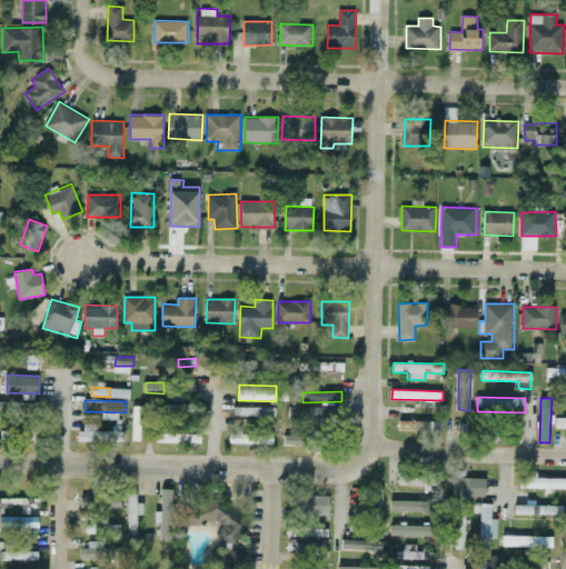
[(132,440),(145,440),(145,406),(133,405),(132,440)]
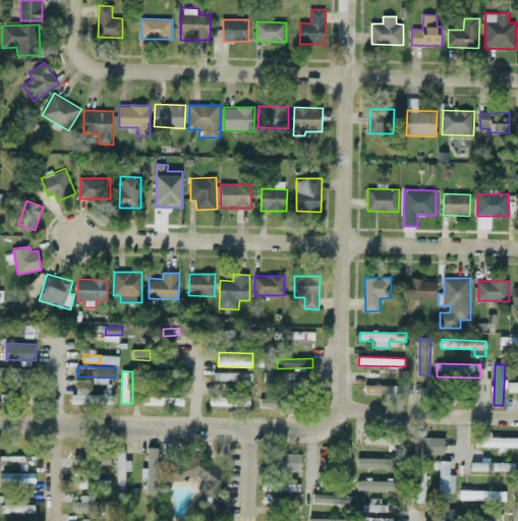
[(150,380),(171,380),(171,371),(151,370),(150,380)]
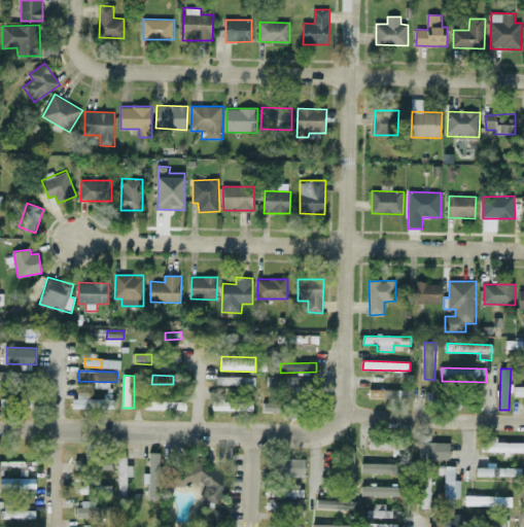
[(256,377),(217,377),(217,387),(256,388),(256,377)]
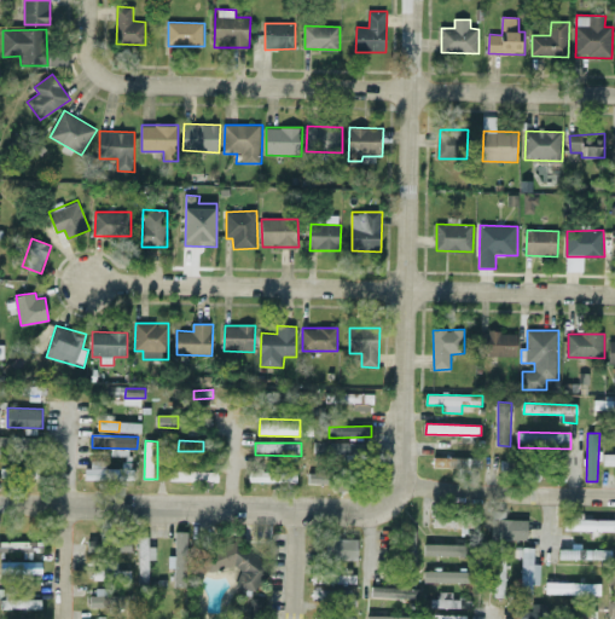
[(315,455),(344,455),(344,462),(365,462),(365,444),(317,443),(315,455)]
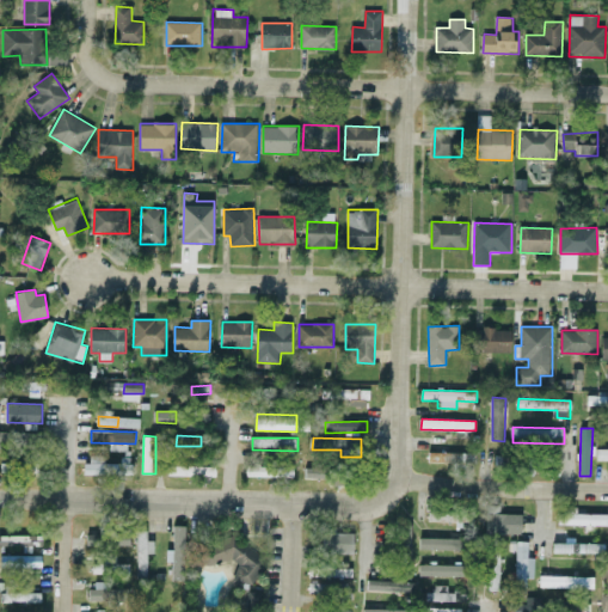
[(477,464),(478,453),(430,452),(430,461),(477,464)]
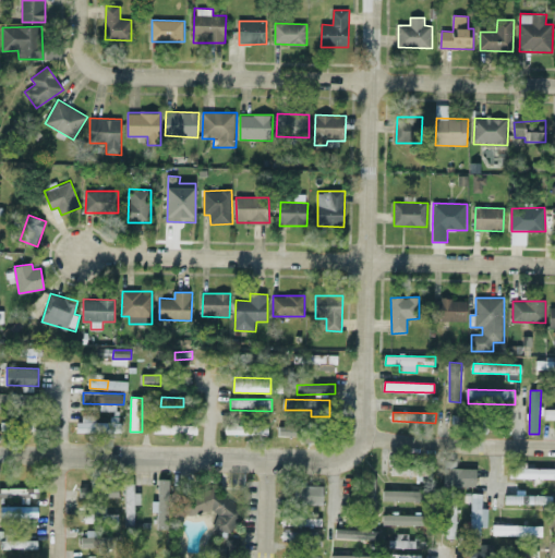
[(97,415),(80,415),(80,432),(121,433),(121,423),(97,422),(97,415)]
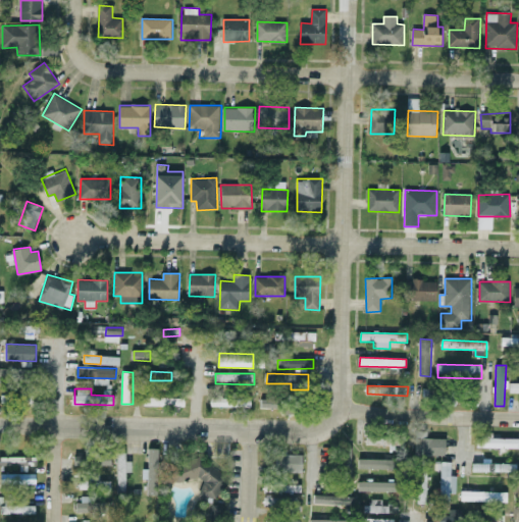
[(211,397),(211,407),(252,408),(252,398),(211,397)]
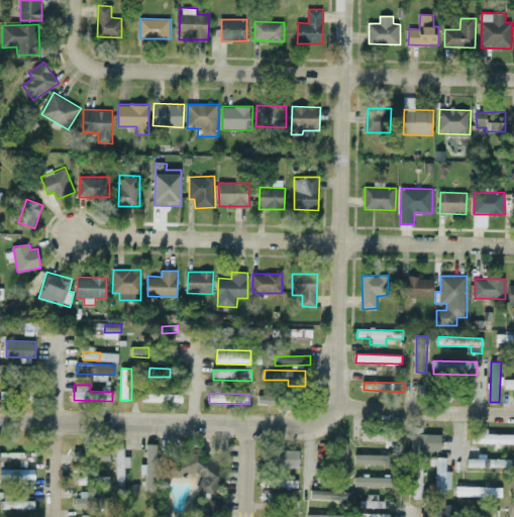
[(167,395),(146,394),(146,402),(167,402),(167,395)]
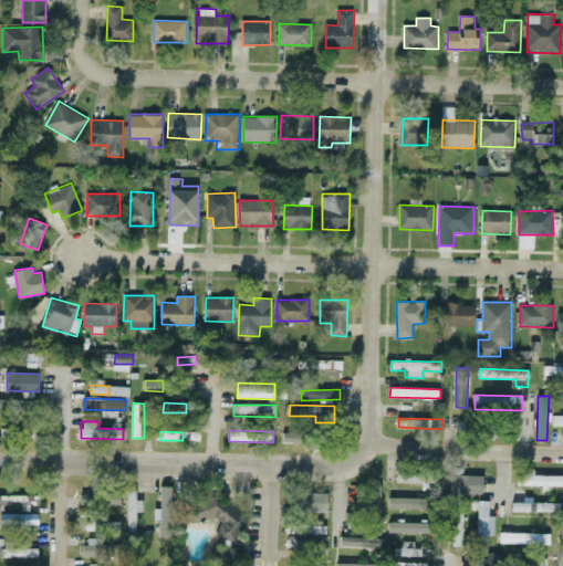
[(301,442),(301,433),(284,433),(283,442),(301,442)]
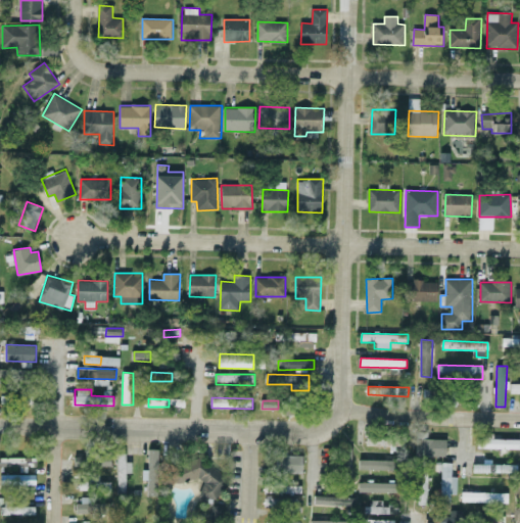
[(368,435),(368,445),(404,446),(404,436),(368,435)]
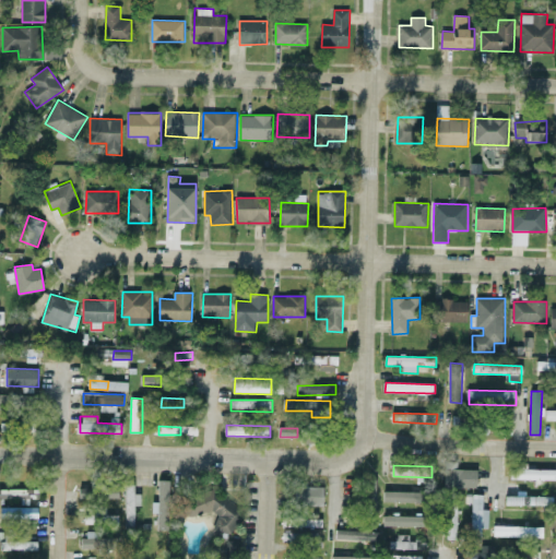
[(555,468),(512,468),(512,479),(555,480),(555,468)]
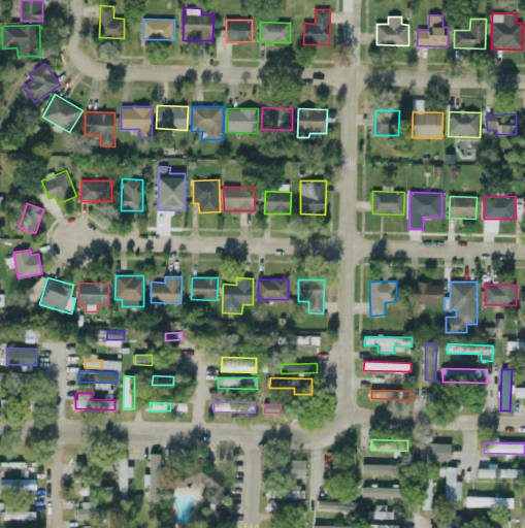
[(452,443),(423,443),(422,460),(452,461),(452,443)]
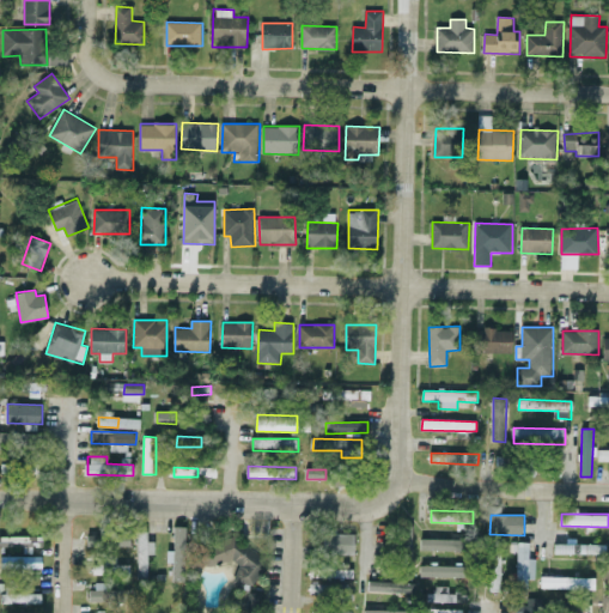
[(414,526),(401,526),(400,560),(413,560),(414,526)]
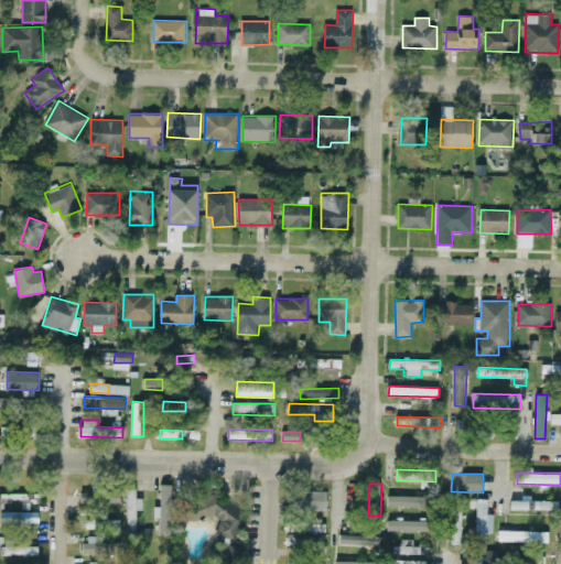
[(160,534),(171,534),(173,485),(162,485),(160,534)]
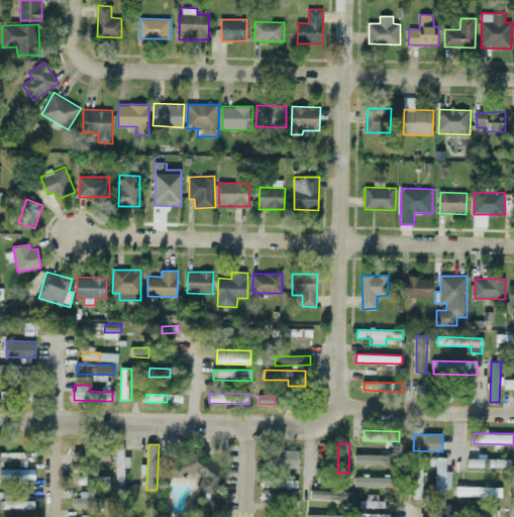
[(117,487),(125,487),(124,468),(131,468),(131,455),(125,455),(124,447),(115,448),(117,487)]
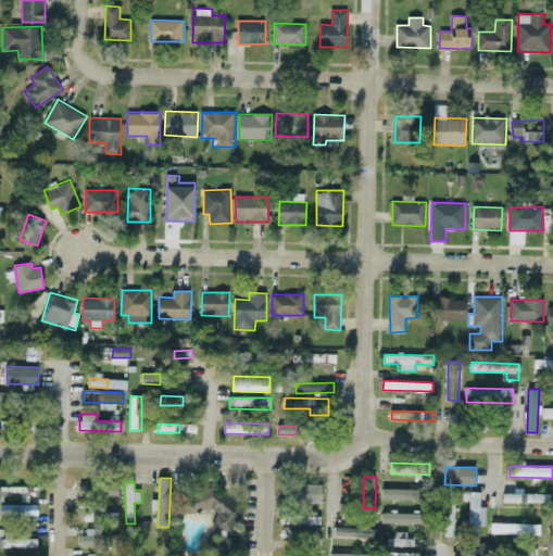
[(216,517),(212,527),(229,534),(243,503),(200,484),(191,505),(216,517)]
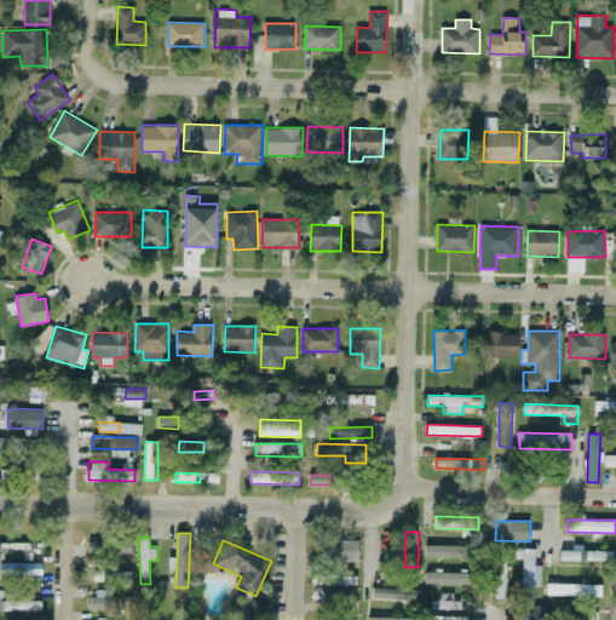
[(33,541),(1,543),(1,554),(33,552),(33,541)]
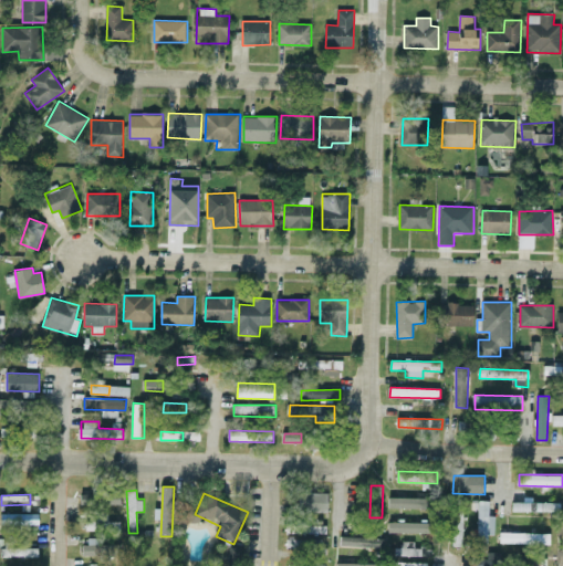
[(329,505),(329,494),(306,494),(306,505),(329,505)]
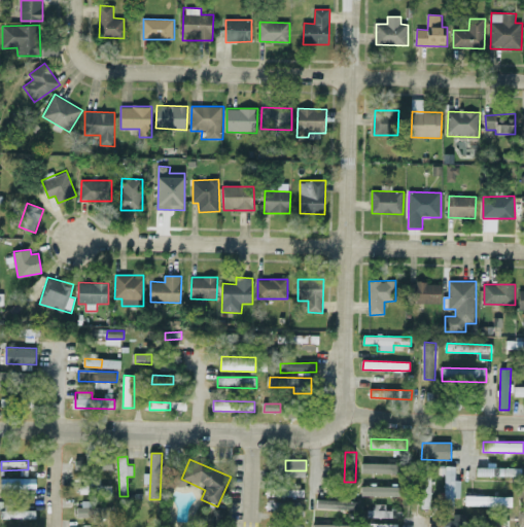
[(397,464),(362,463),(362,473),(397,473),(397,464)]
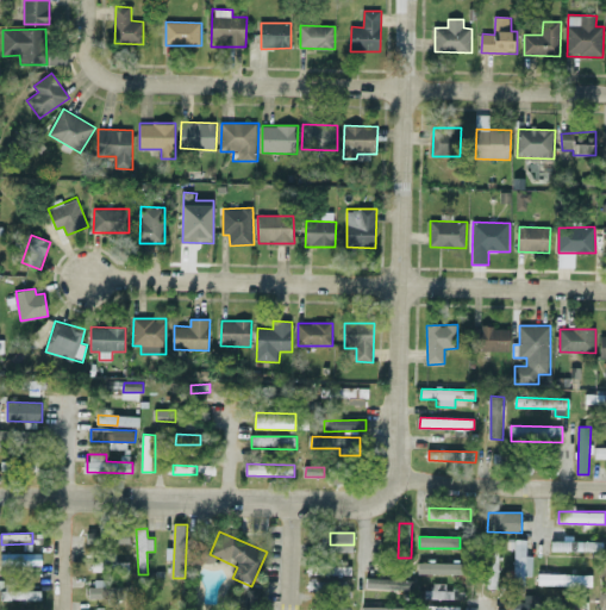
[(514,589),(525,589),(525,577),(533,577),(533,556),(526,556),(528,540),(510,540),(510,551),(516,551),(514,589)]
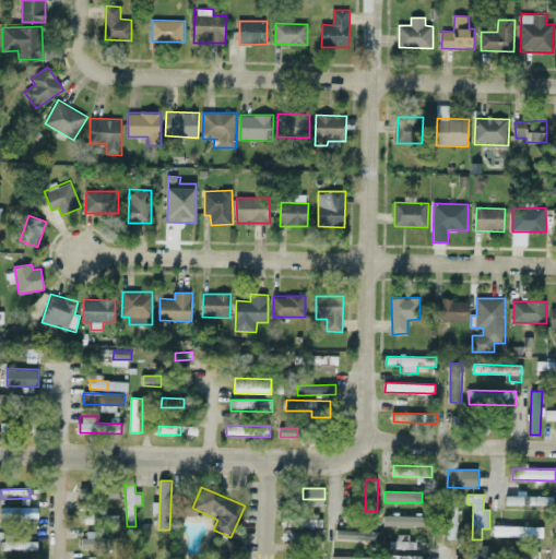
[(507,506),(554,507),(555,497),(507,496),(507,506)]
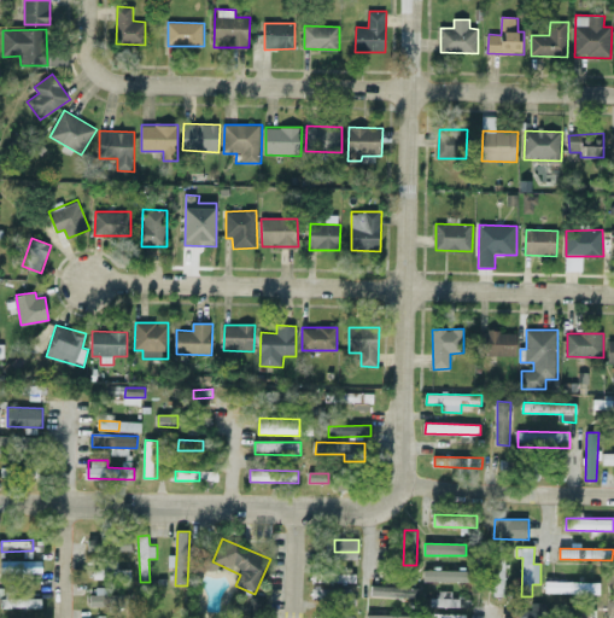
[(42,561),(1,560),(1,572),(42,572),(42,561)]
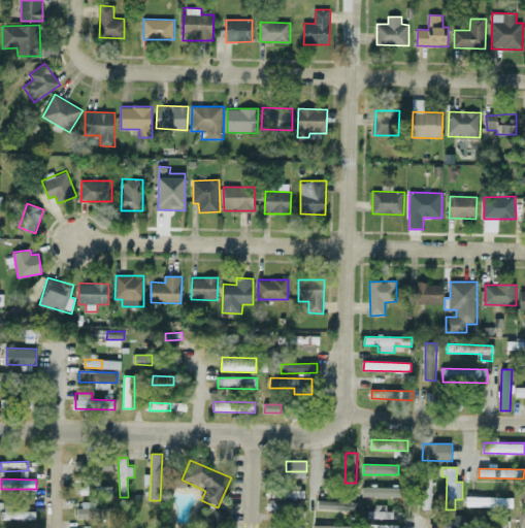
[(91,487),(80,486),(80,494),(112,495),(112,487),(100,486),(100,479),(91,479),(91,487)]
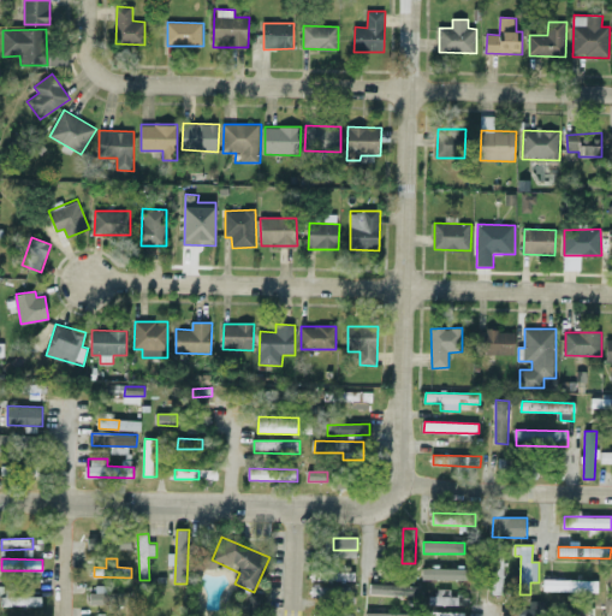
[(504,596),(505,558),(494,558),(493,594),(504,596)]
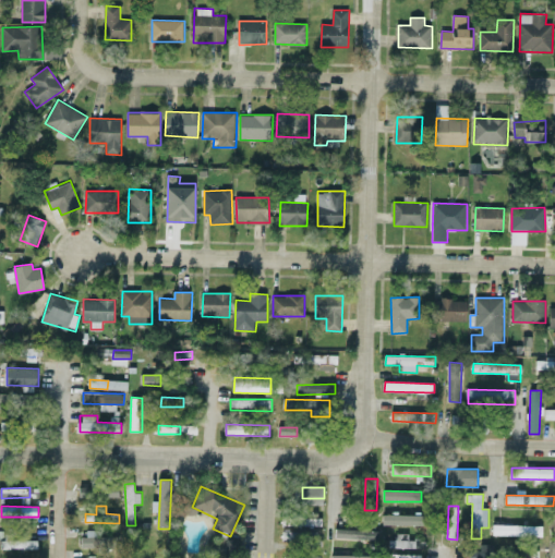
[(384,525),(424,526),(424,516),(384,516),(384,525)]
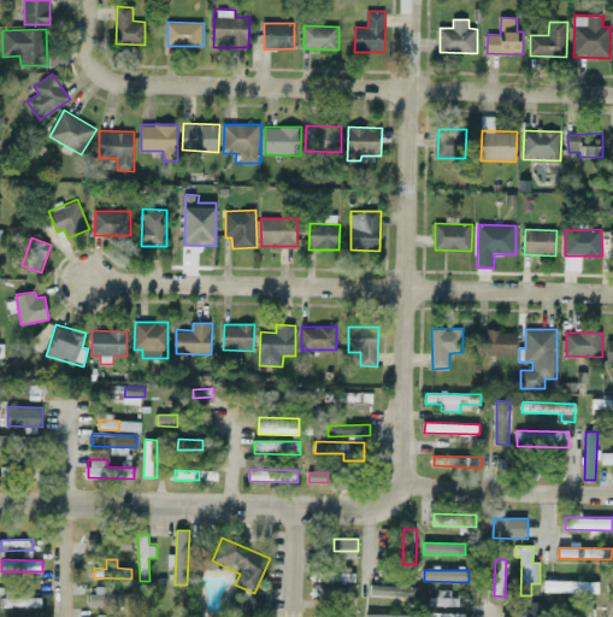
[(600,594),(600,582),(546,580),(546,593),(600,594)]
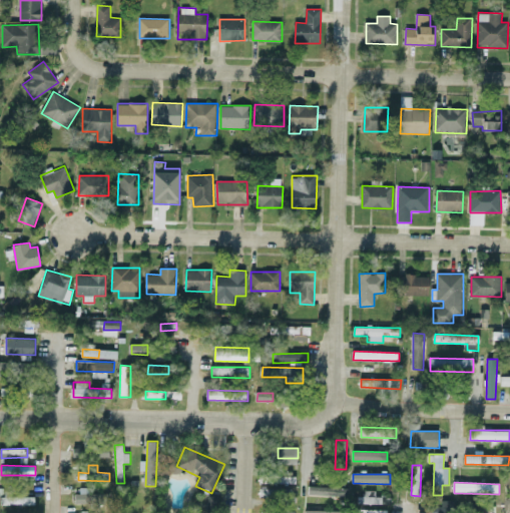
[(79,494),(75,494),(74,502),(94,503),(95,488),(79,487),(79,494)]
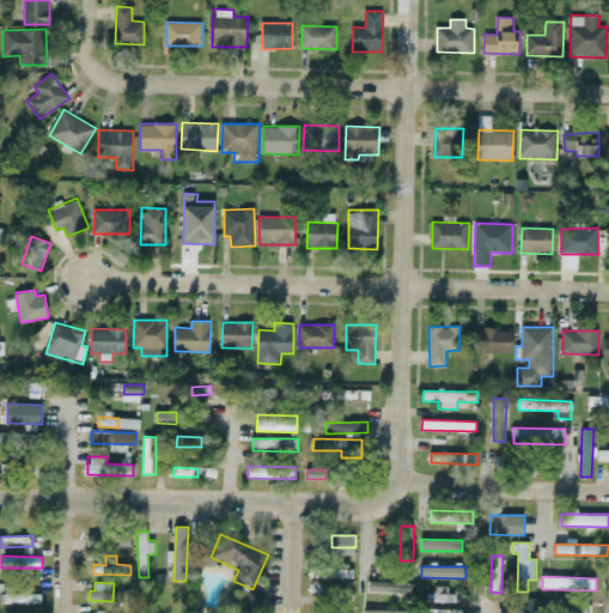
[(416,583),(395,583),(395,595),(416,595),(416,583)]
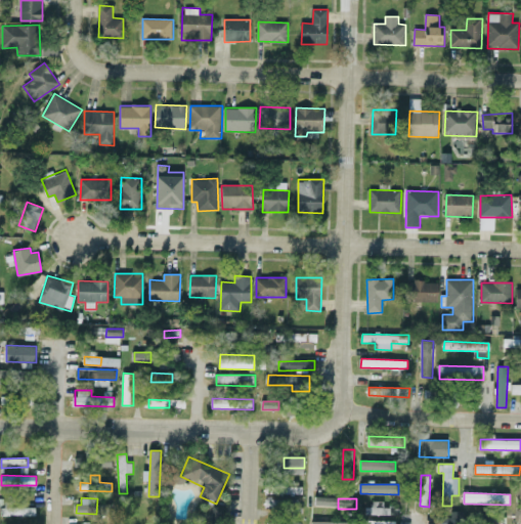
[(298,499),(266,499),(267,509),(298,508),(298,499)]
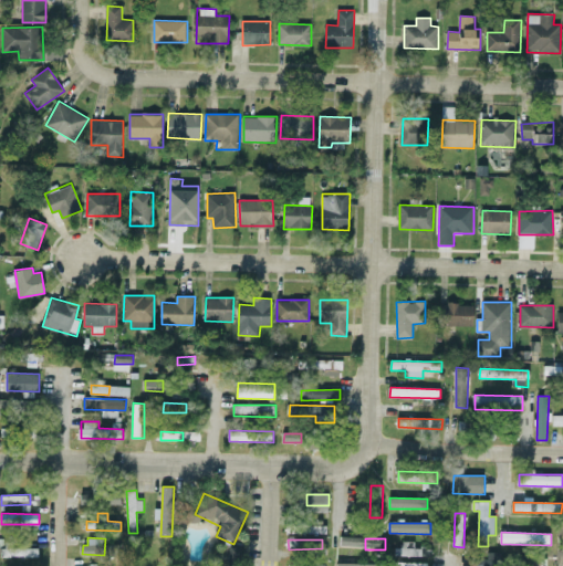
[(416,542),(402,542),(402,548),(396,548),(396,556),(433,556),(433,548),(416,548),(416,542)]
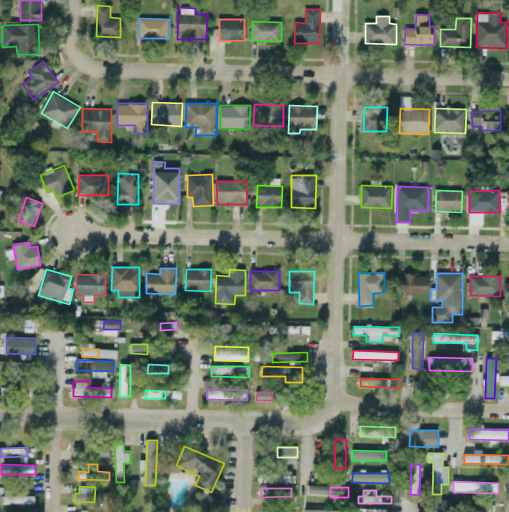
[(34,495),(1,495),(1,504),(35,504),(34,495)]
